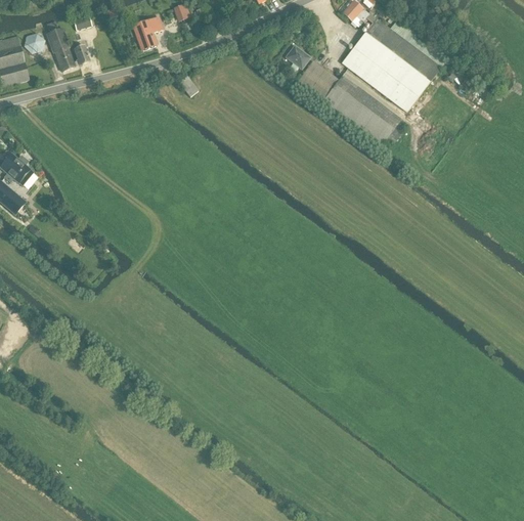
[(368,13),(353,0),(342,12),(358,26),(365,17),(368,13)]
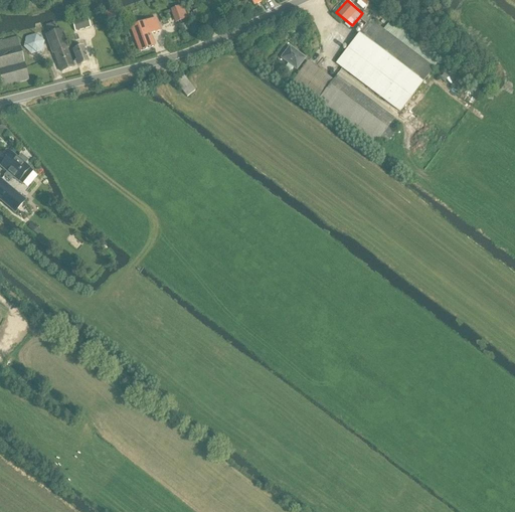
[(182,4),(172,7),(177,19),(187,16),(182,4)]
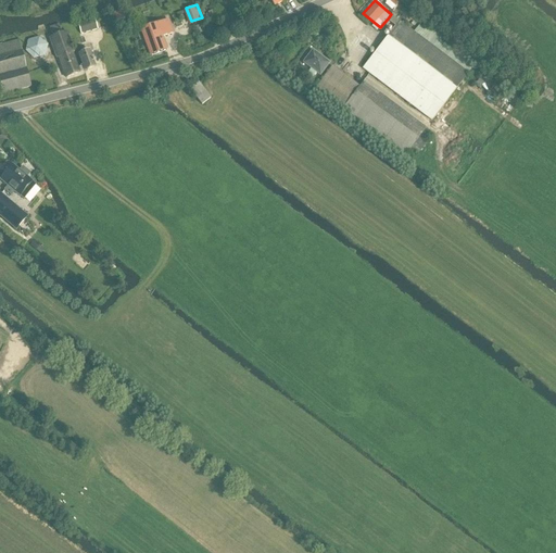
[(476,61),(433,29),(421,21),(414,30),(399,20),(401,17),(394,13),(392,15),(391,14),(388,19),(394,24),(363,66),(432,118),(476,61)]
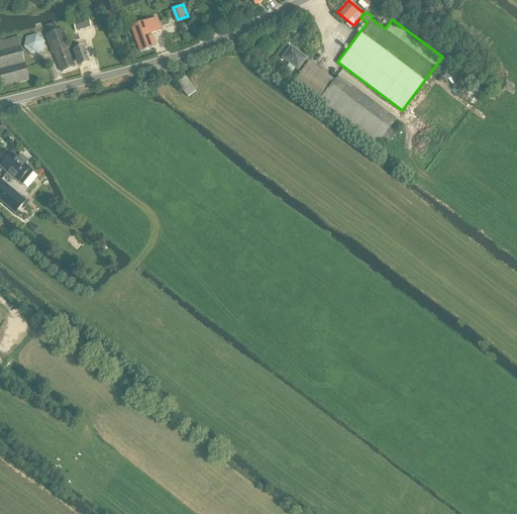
[(75,29),(91,25),(88,15),(73,19),(75,29)]
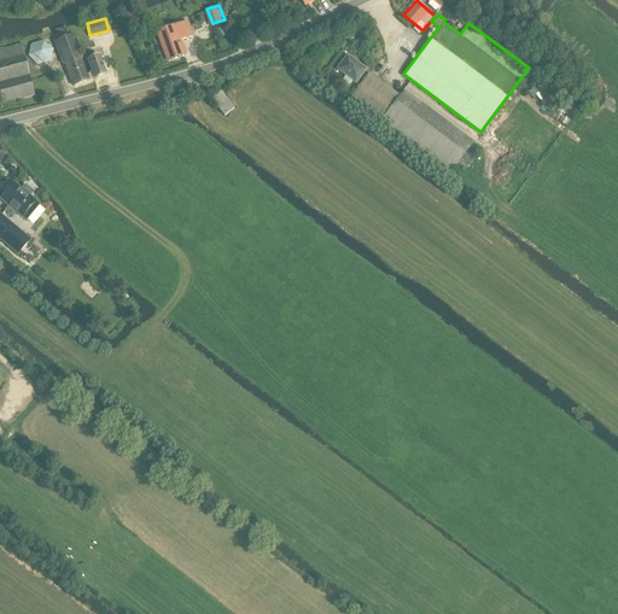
[(179,39),(192,34),(186,19),(156,31),(167,60),(184,53),(179,39)]
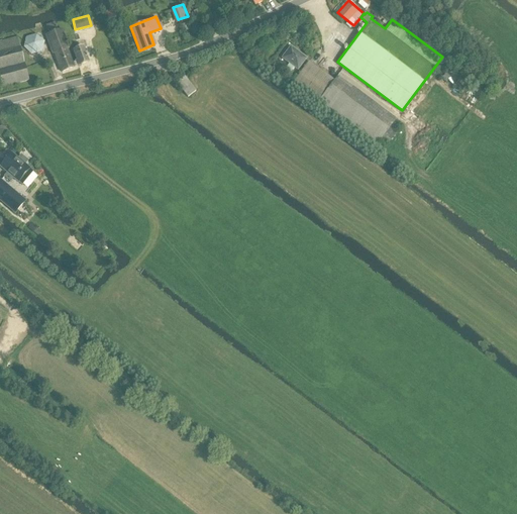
[(76,64),(75,60),(72,61),(67,46),(69,46),(62,26),(58,27),(55,20),(45,23),(48,31),(45,32),(53,52),(54,52),(61,70),(74,65),(76,64)]
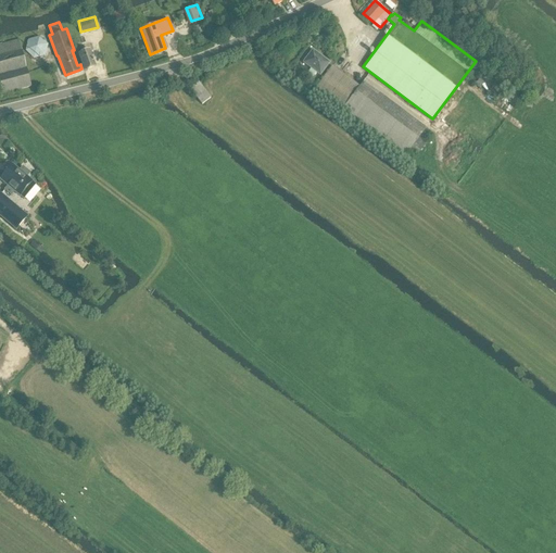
[(49,44),(41,35),(30,38),(27,49),(35,58),(47,54),(49,44)]
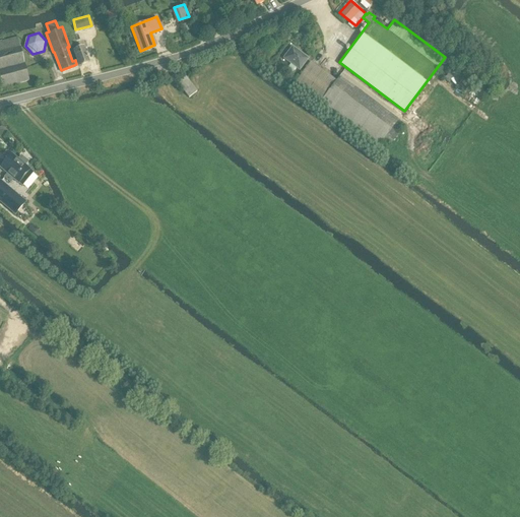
[(0,83),(1,85),(28,78),(17,35),(0,38),(0,83)]
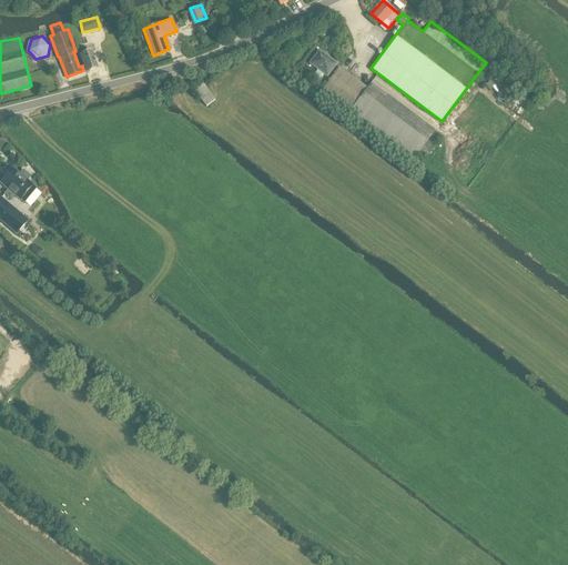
[(82,66),(83,70),(85,69),(85,70),(97,66),(91,49),(80,53),(84,66),(82,66)]
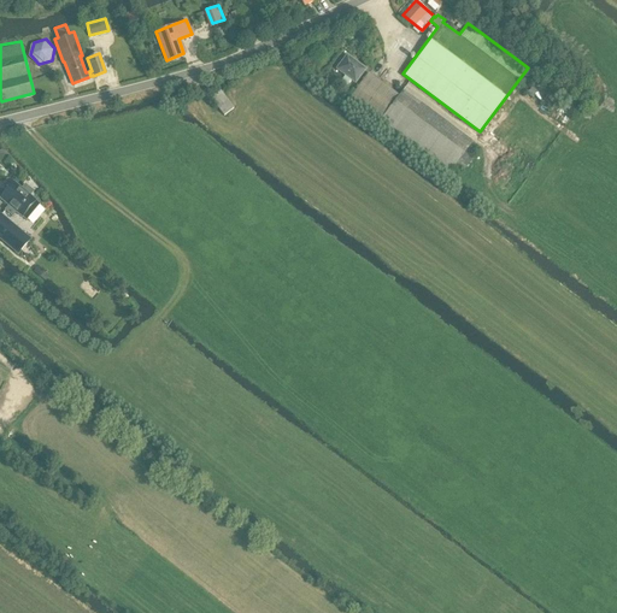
[(347,54),(338,68),(354,81),(364,68),(347,54)]
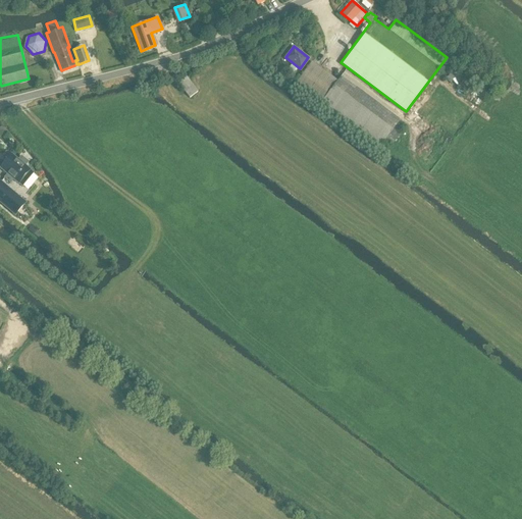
[(341,75),(337,80),(312,60),(296,81),(379,144),(400,118),(346,79),(346,80),(341,75)]
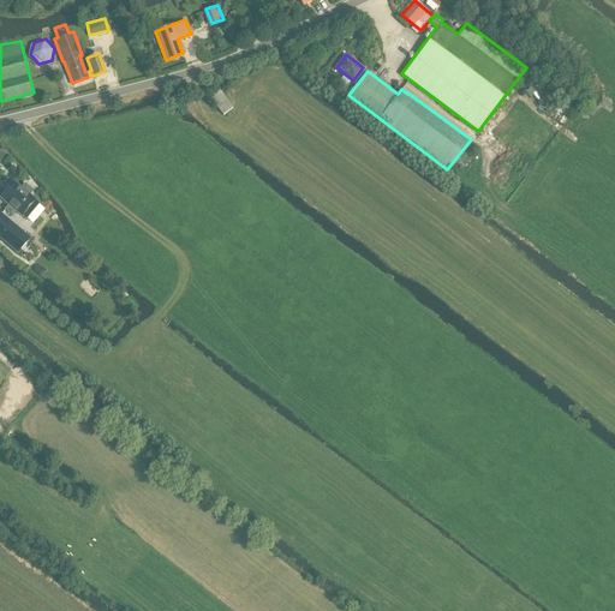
[(224,113),(233,105),(219,88),(209,95),(224,113)]
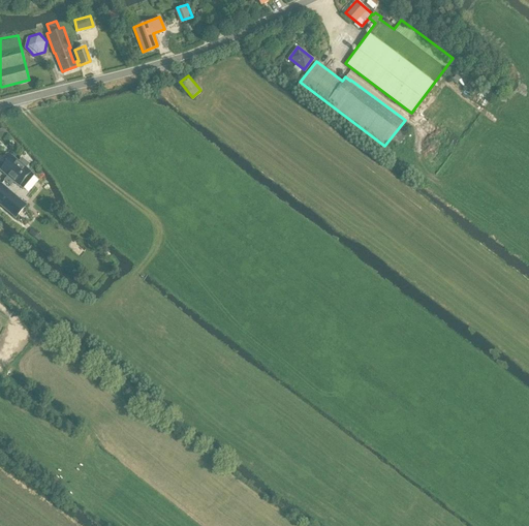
[(22,156),(19,160),(11,155),(0,168),(7,175),(4,179),(10,184),(14,180),(23,187),(34,174),(26,166),(29,162),(22,156)]
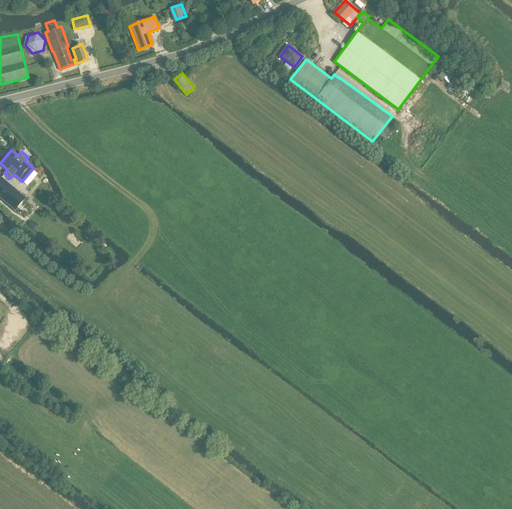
[(0,177),(0,196),(15,209),(25,197),(1,176),(0,177)]
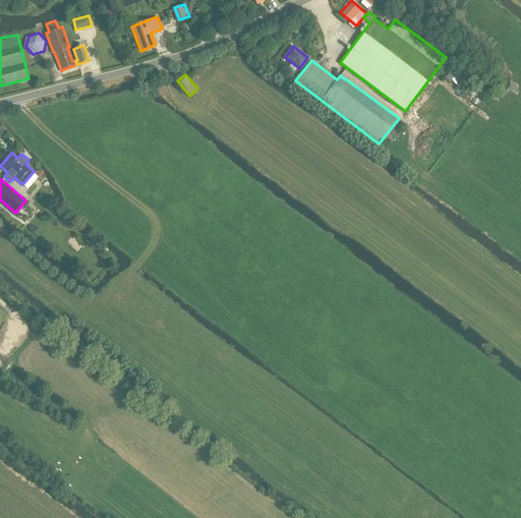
[(33,231),(34,232),(37,228),(37,227),(32,223),(31,225),(29,228),(33,231)]
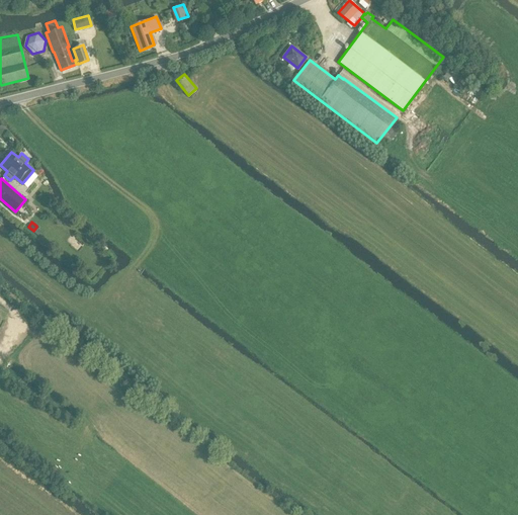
All buildings are outlined.
